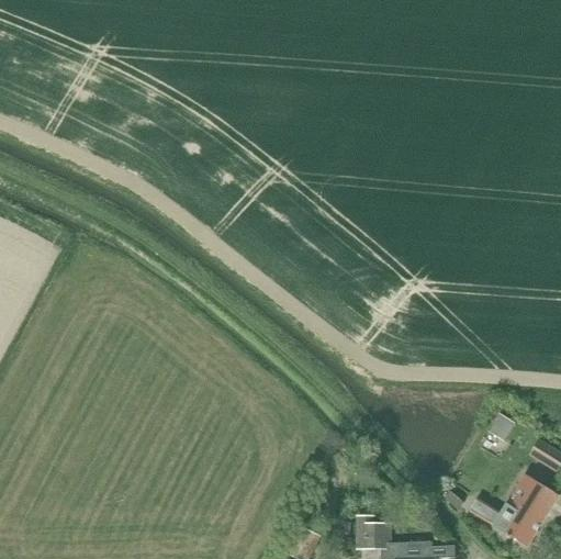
[(504,438),(514,421),(500,412),(489,429),(504,438)]
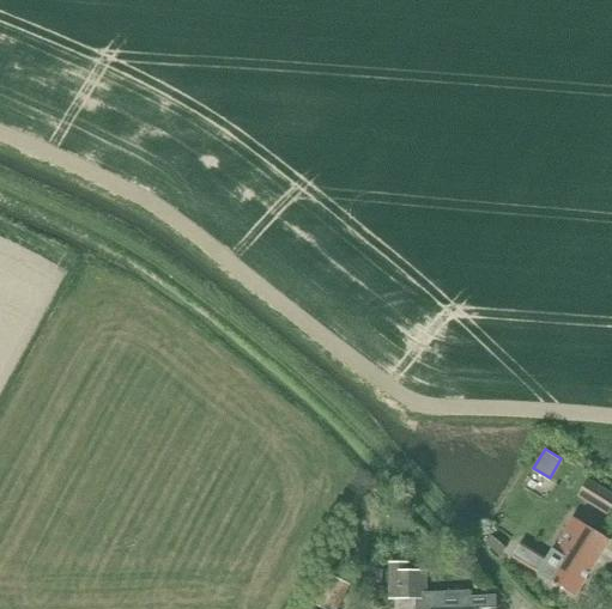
[(606,512),(611,501),(611,492),(588,476),(576,494),(606,512)]
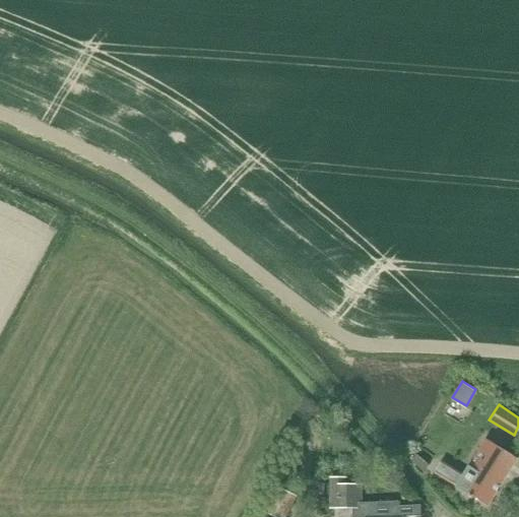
[(434,470),(456,485),(487,504),(516,457),(485,438),(463,473),(441,459),(434,470)]
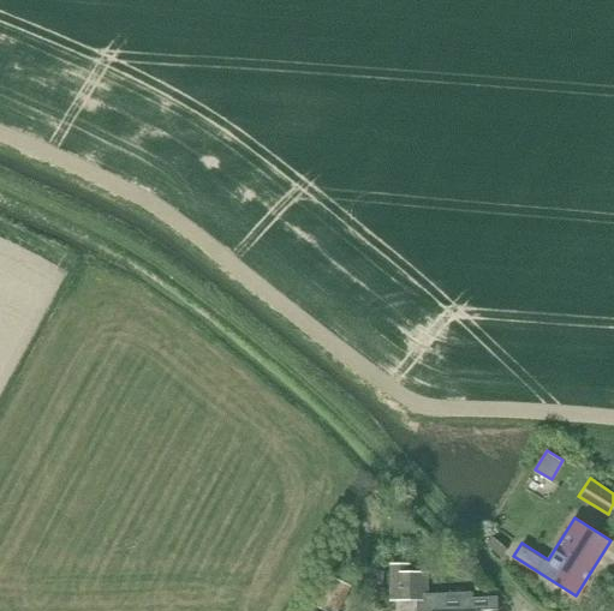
[(499,555),(506,547),(492,534),(484,541),(499,555)]
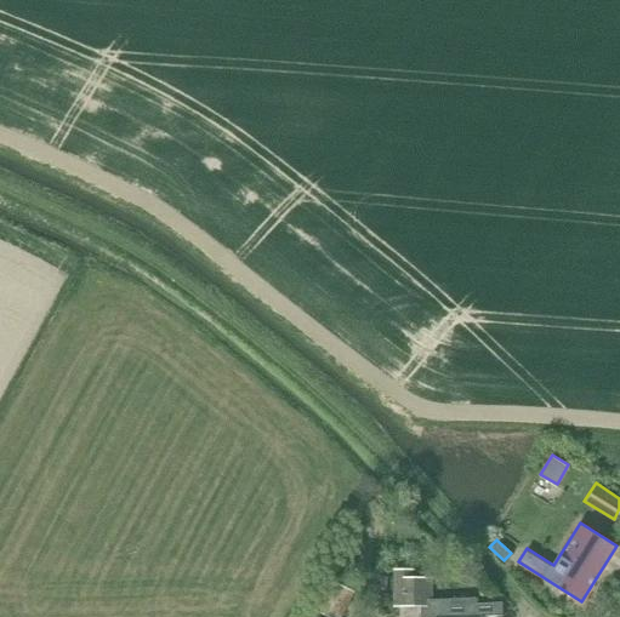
[(501,601),(494,601),(494,590),(475,590),(476,595),(430,598),(428,578),(410,578),(410,567),(393,569),(394,604),(420,603),(420,616),(475,616),(476,616),(502,615),(501,601)]
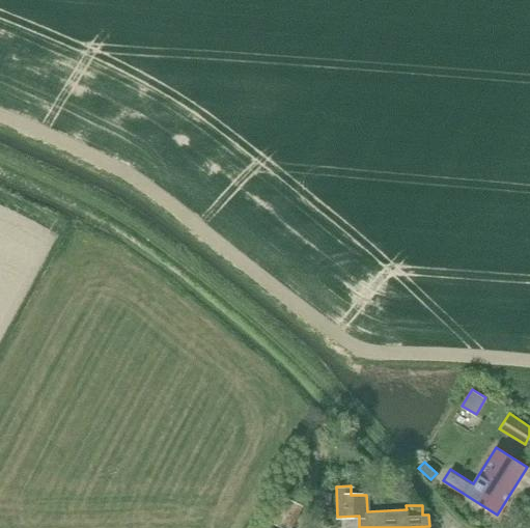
[(282,495),(269,521),(282,527),(289,527),(302,505),(282,495)]
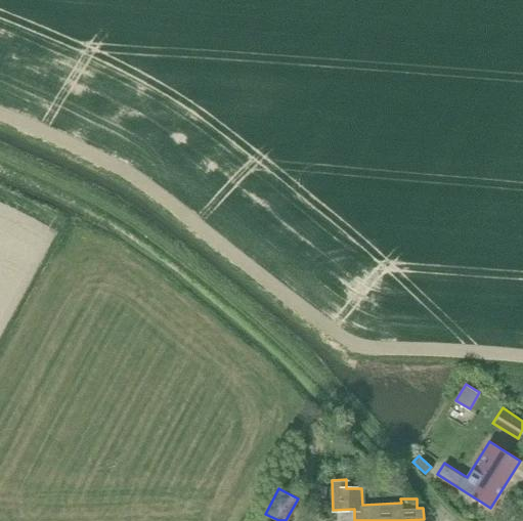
All buildings are outlined.
